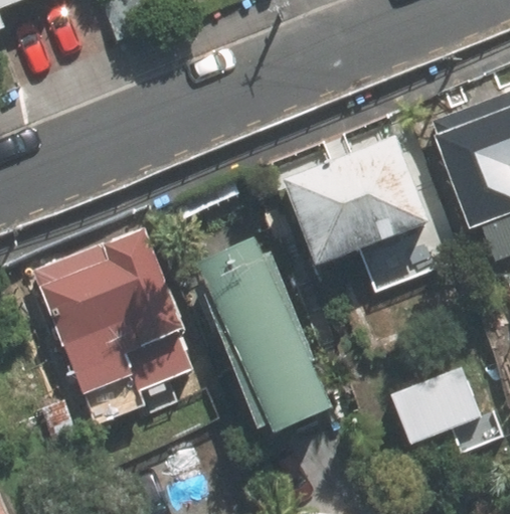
[(0,33),(18,26),(11,10),(35,0),(0,0),(0,33)]
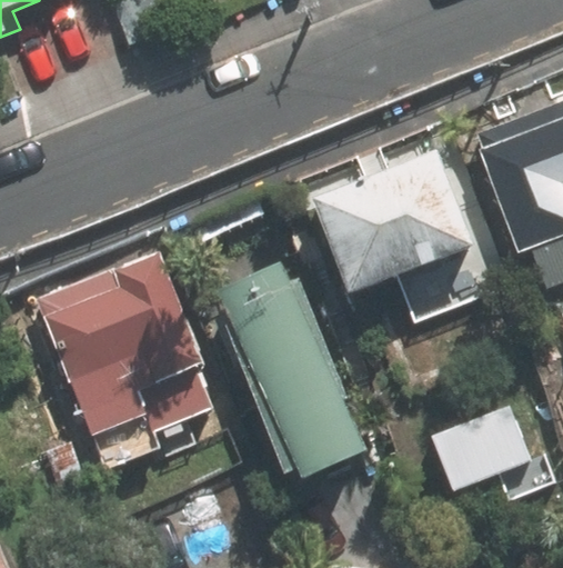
[(562,108),(473,145),(520,260),(526,257),(542,298),(562,289),(562,108)]
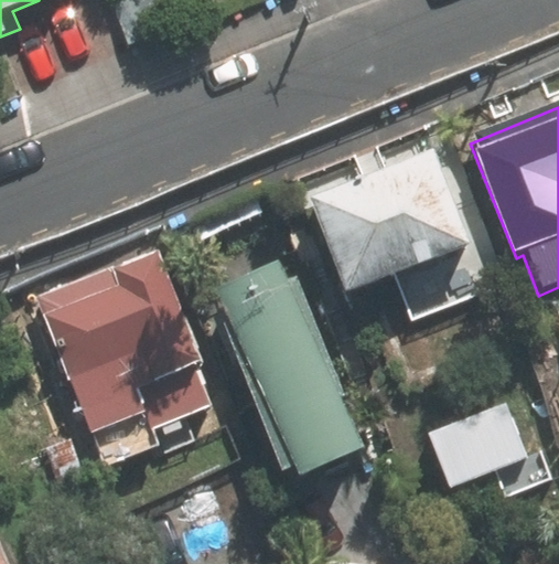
[(469,245),(432,151),(314,197),(351,290),(469,245)]
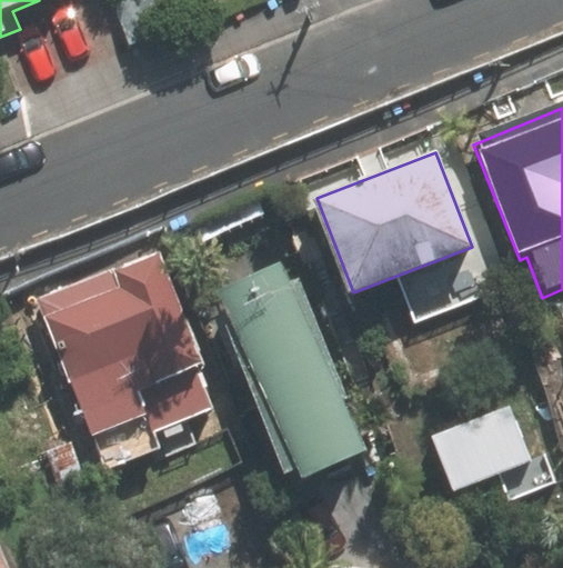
[(200,364),(156,253),(37,302),(104,471),(154,451),(158,458),(191,446),(181,420),(208,409),(190,368),(200,364)]
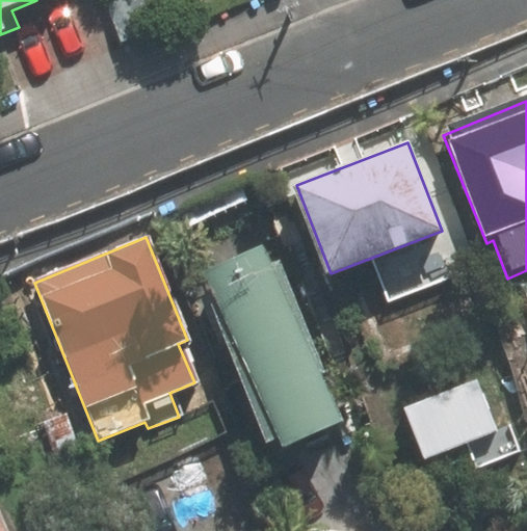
[(278,254),(206,283),(270,444),(342,415),(278,254)]
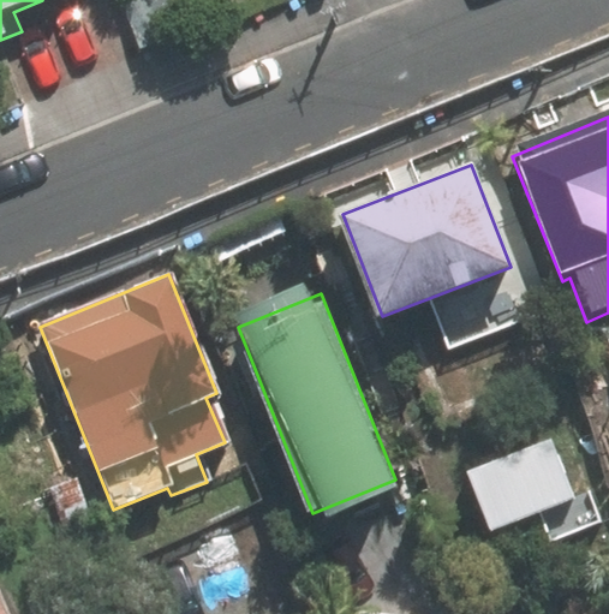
[(467,469),(491,530),(573,499),(550,437),(467,469)]
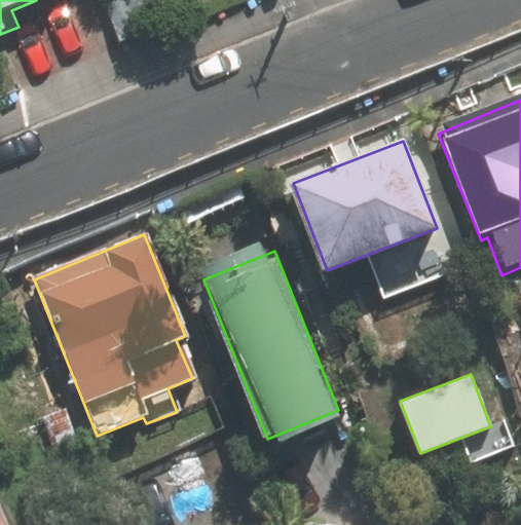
[(22,524),(11,498),(0,502),(0,524),(22,524)]
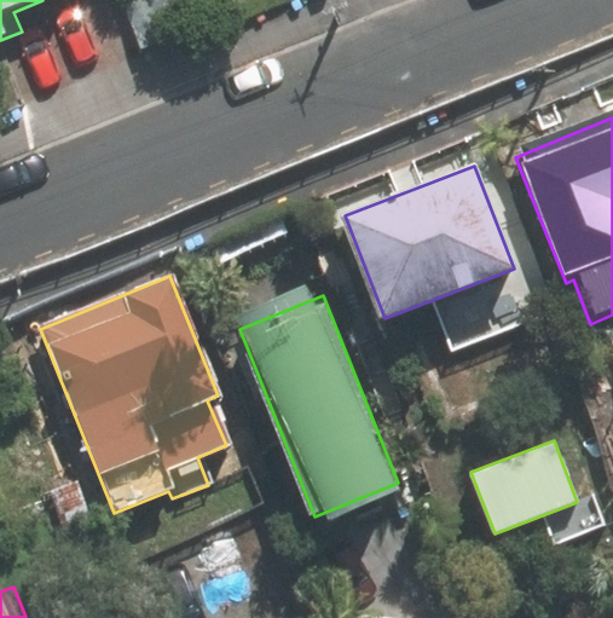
All buildings are outlined.
